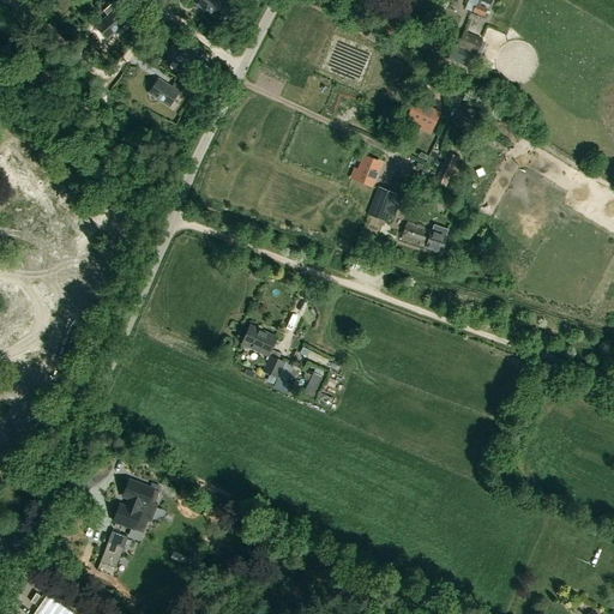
[(216,0),(200,0),(198,5),(217,18),(226,7),(216,0)]
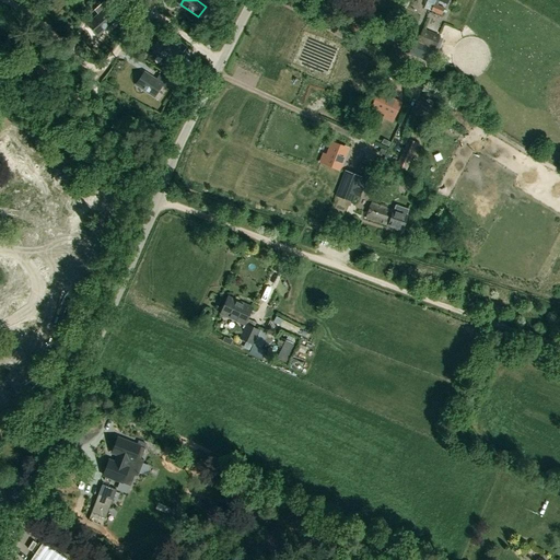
[(445,3),(446,0),(427,0),(424,8),(431,10),(434,3),(438,6),(439,1),(445,3)]
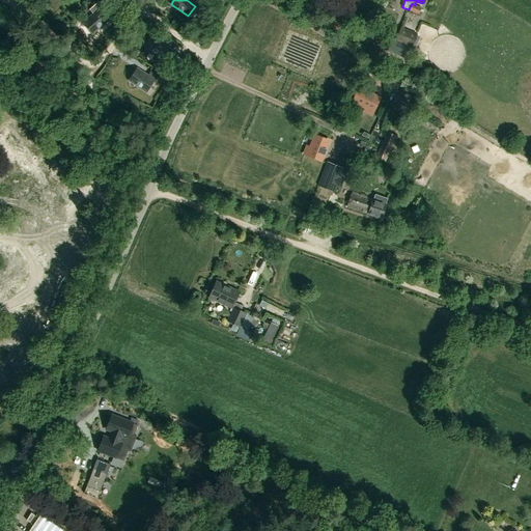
[(409,10),(418,15),(421,7),(415,5),(412,3),(409,9),(409,10)]
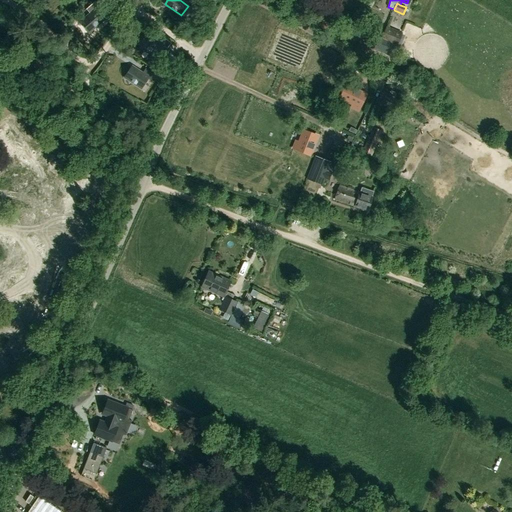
[(396,45),(401,33),(386,27),(382,37),(381,39),(396,45)]
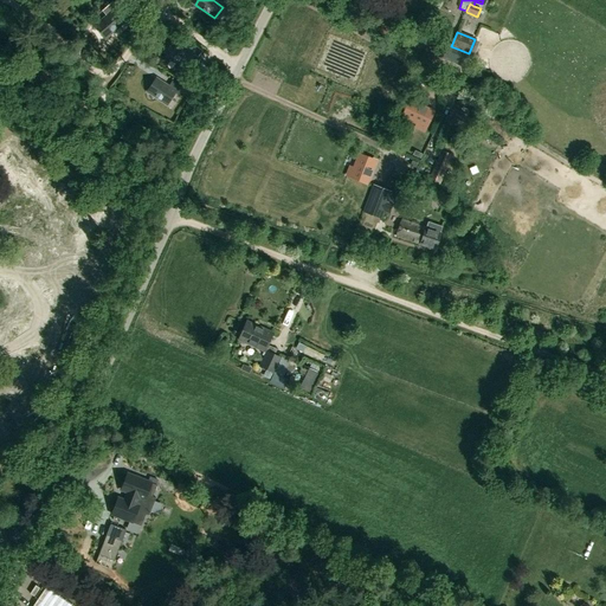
[(193,55),(175,40),(166,52),(185,66),(193,55)]
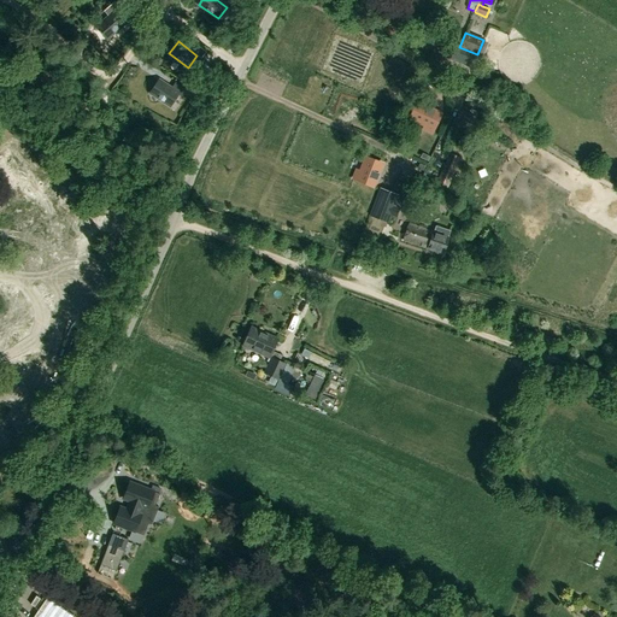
[(472,68),(477,54),(459,47),(460,45),(452,41),(446,57),(472,68)]
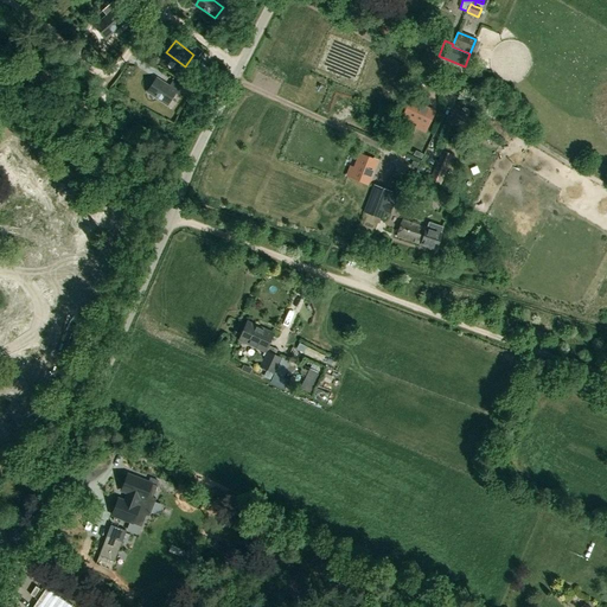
[(176,93),(157,80),(148,91),(167,104),(176,93)]
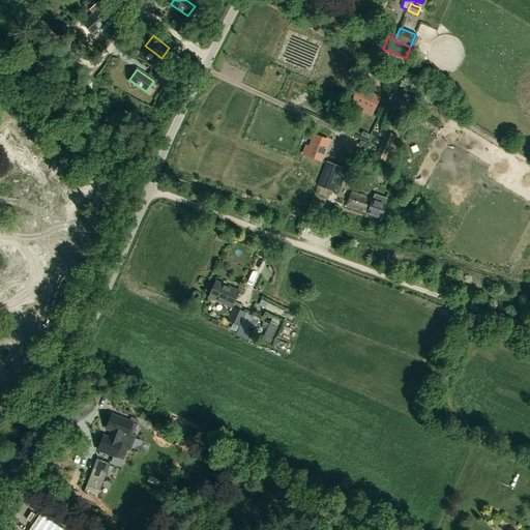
[(372,116),(381,97),(358,86),(351,101),(363,108),(362,111),(372,116)]
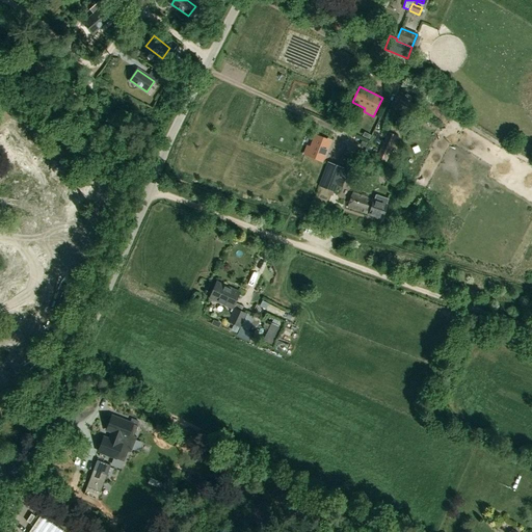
[(392,106),(404,113),(410,101),(398,94),(392,106)]
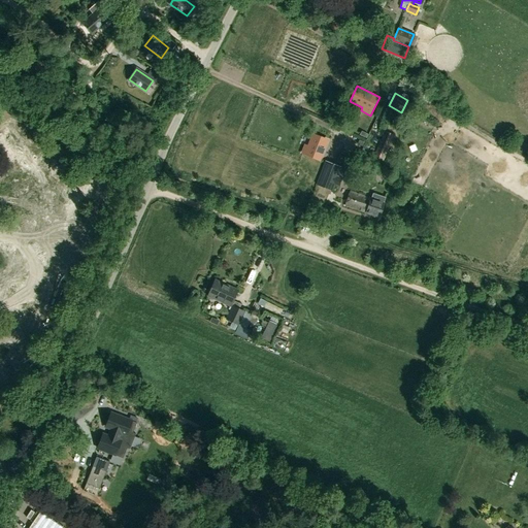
[(385,131),(373,157),(383,161),(394,135),(385,131)]
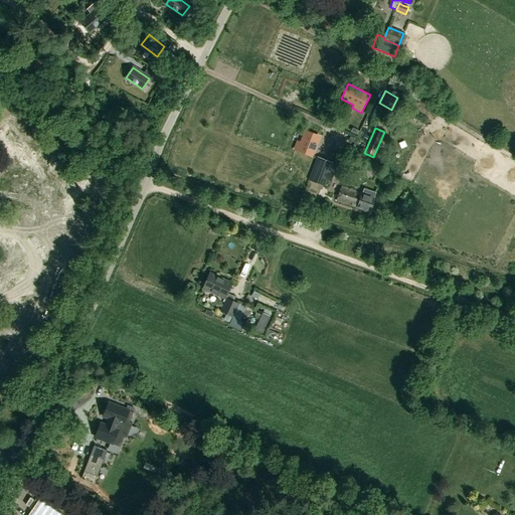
[(306,132),(301,144),(298,143),(296,149),(312,155),(319,137),(306,132)]
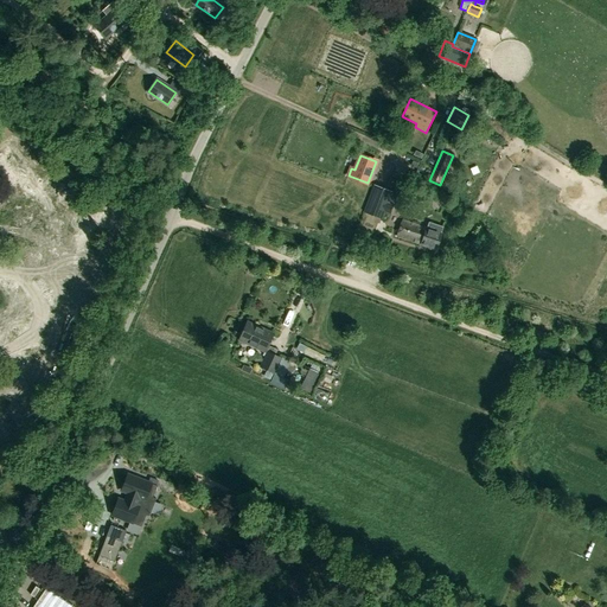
[(393,192),(374,185),(363,212),(382,219),(384,213),(390,215),(394,205),(389,204),(393,192)]
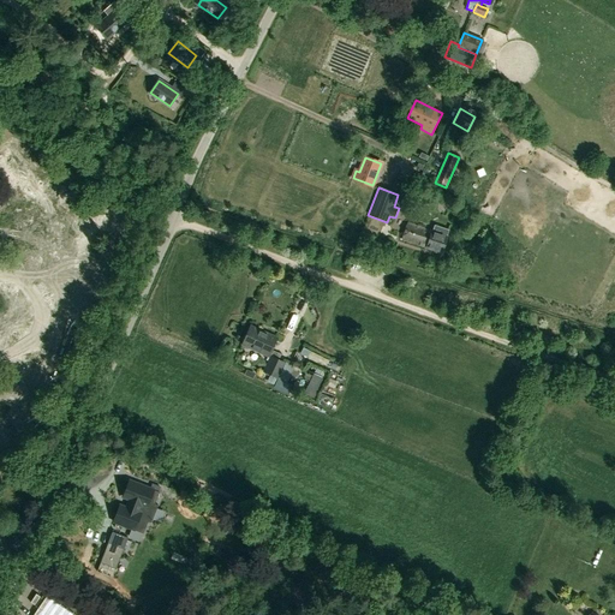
[(453,202),(441,196),(437,203),(449,209),(453,202)]
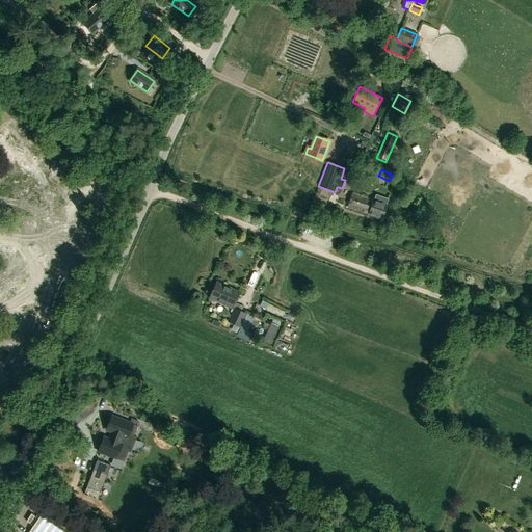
[(388,205),(387,205),(389,198),(376,194),(374,200),(353,192),(348,208),(369,215),(381,219),(388,205)]
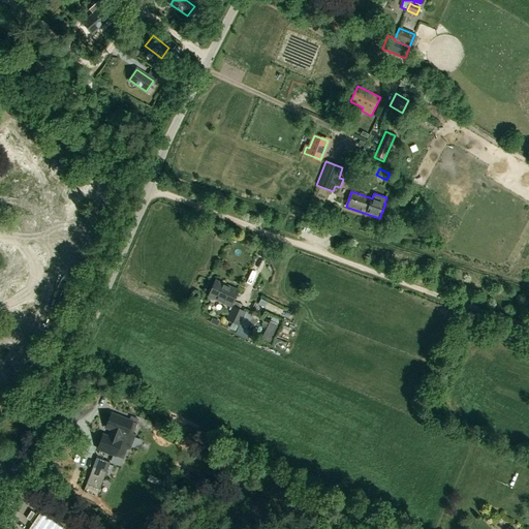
[(325,217),(333,219),(335,210),(329,208),(325,217)]
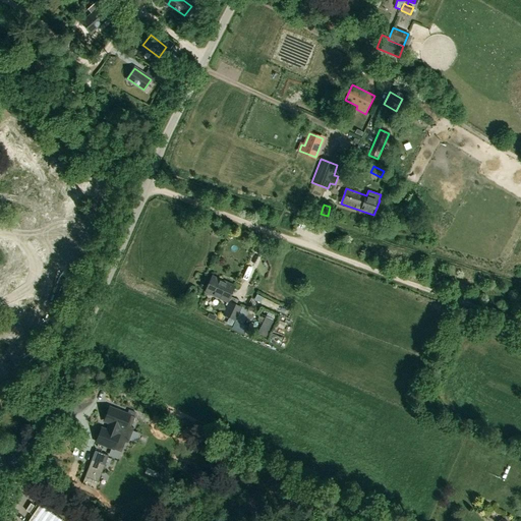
[(38,235),(40,230),(26,223),(24,228),(38,235)]
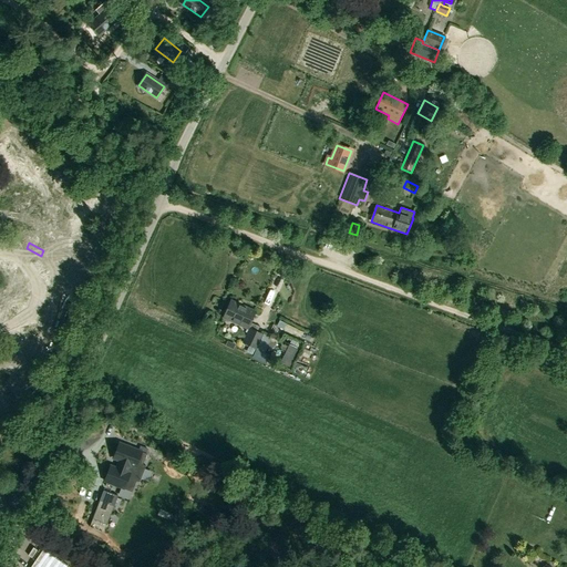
[(10,260),(8,268),(27,275),(30,267),(10,260)]
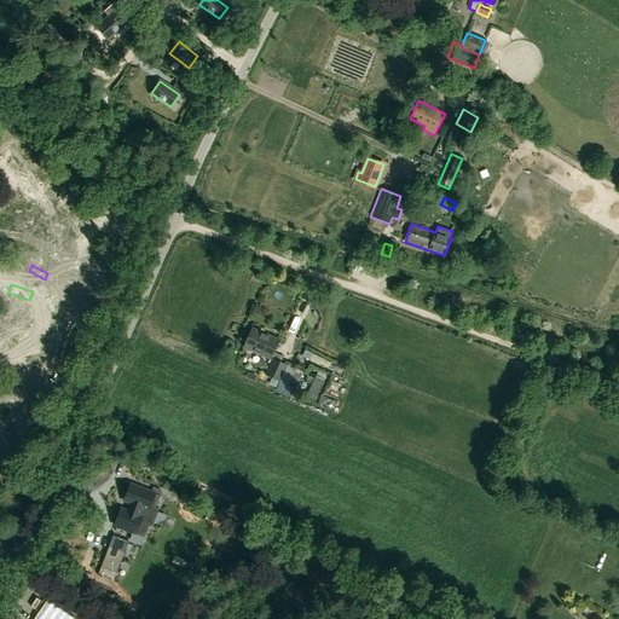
[(271,359),(278,340),(253,328),(244,347),(271,359)]
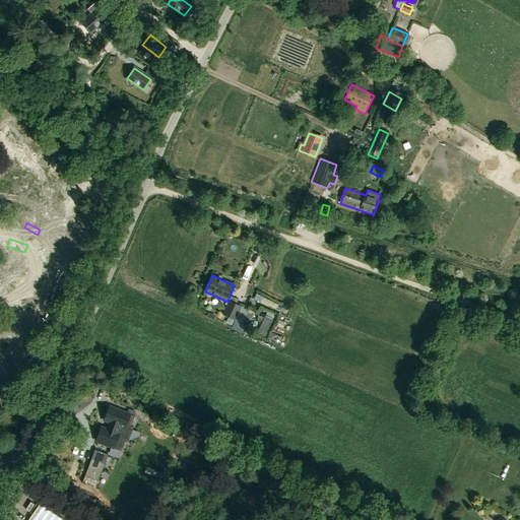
[(222,315),(236,320),(242,307),(229,301),(222,315)]
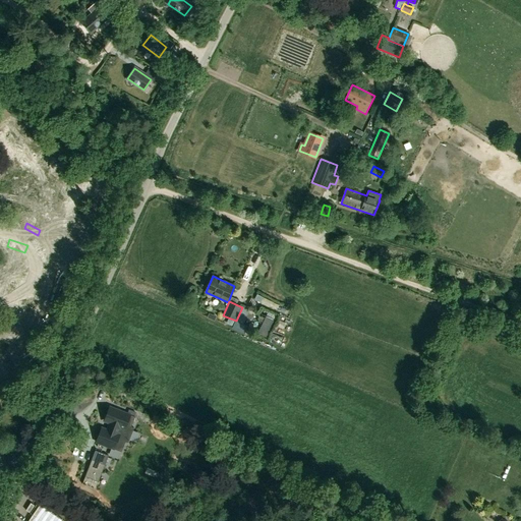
[(275,321),(266,315),(261,326),(270,331),(275,321)]
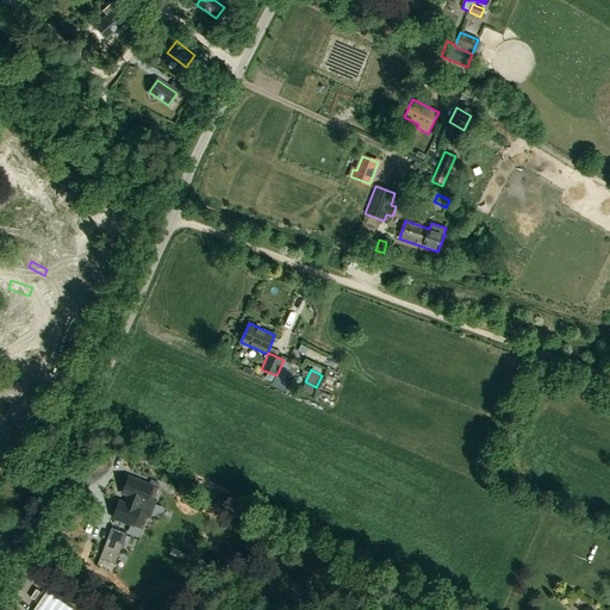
[(122,493),(129,496),(125,504),(119,502),(112,518),(142,529),(147,517),(150,518),(154,510),(156,502),(154,499),(157,489),(129,477),(122,493)]
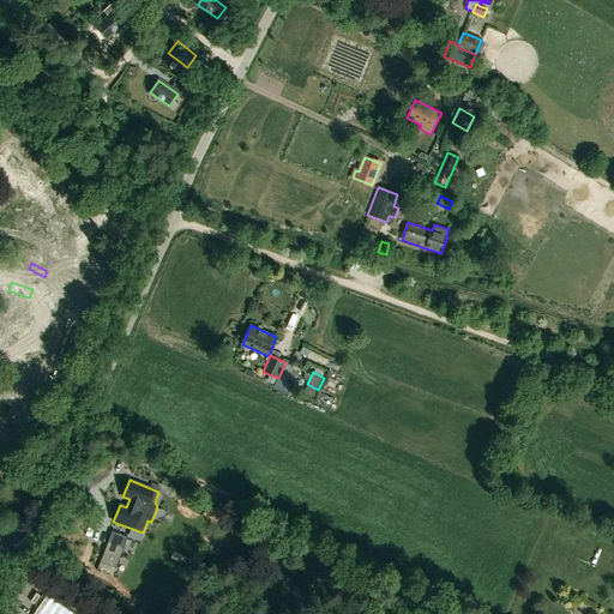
[(100,561),(115,567),(127,537),(112,531),(100,561)]
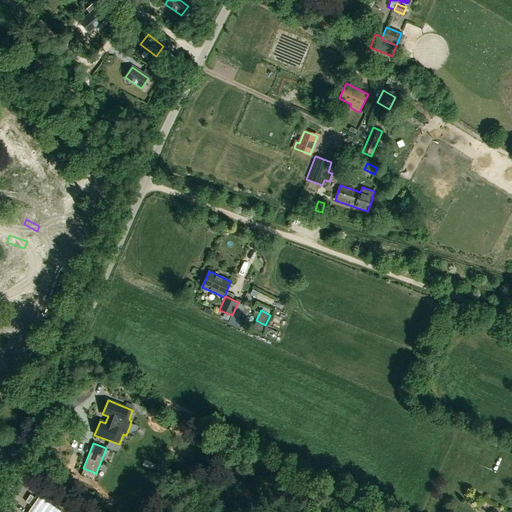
[(55,498),(74,511),(78,507),(59,493),(55,498)]
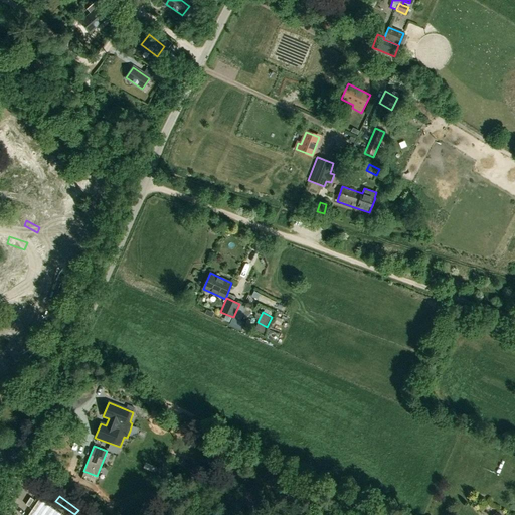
[(61,514),(39,499),(28,514),(61,514)]
